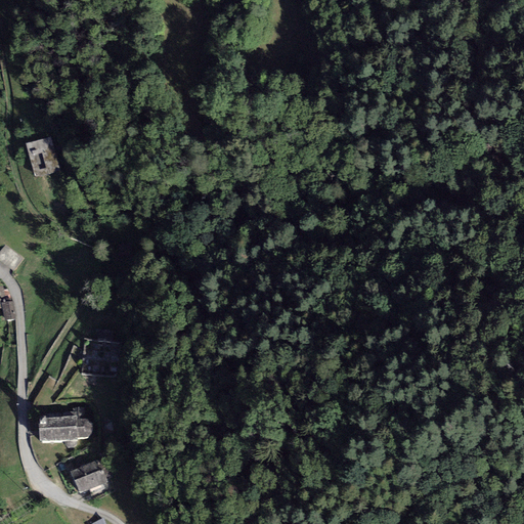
[(59,170),(49,137),(26,144),(36,177),(59,170)]
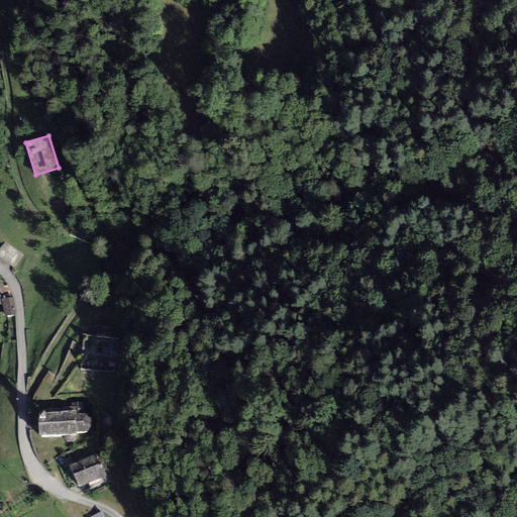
[(130,256),(128,242),(116,243),(118,257),(130,256)]
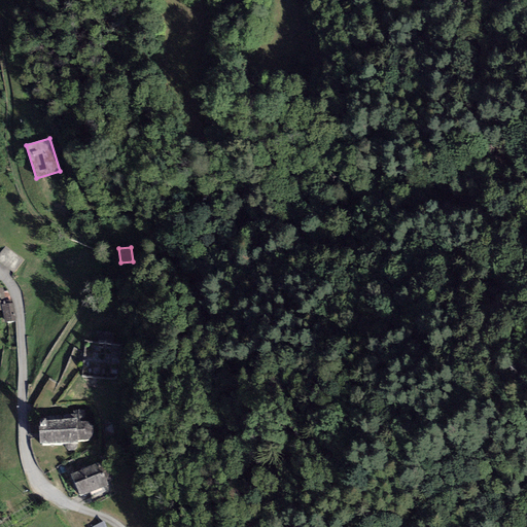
[(23,260),(5,248),(0,254),(0,261),(13,272),(23,260)]
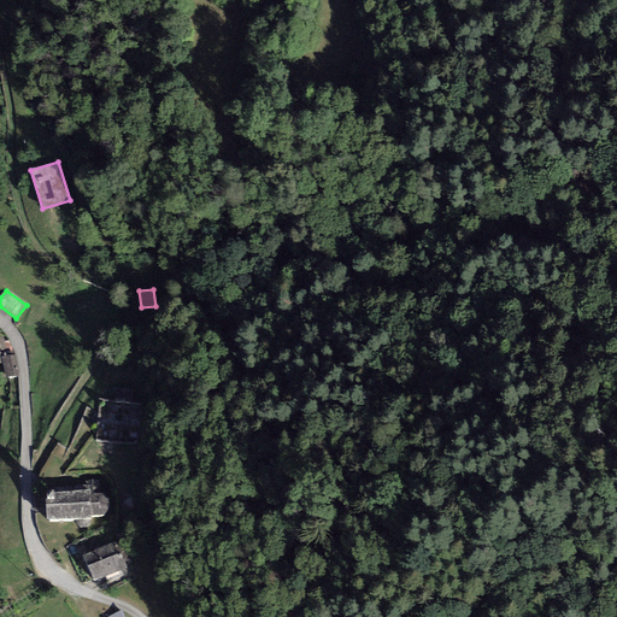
[(4,336),(0,336),(0,363),(4,363),(6,378),(19,376),(16,356),(6,357),(4,336)]
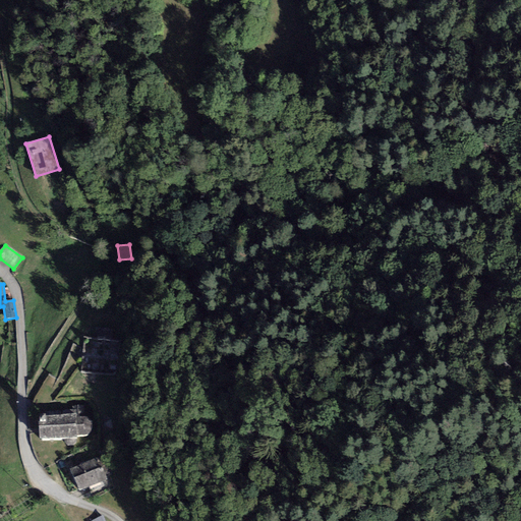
[(112,331),(99,330),(98,339),(111,340),(112,331)]
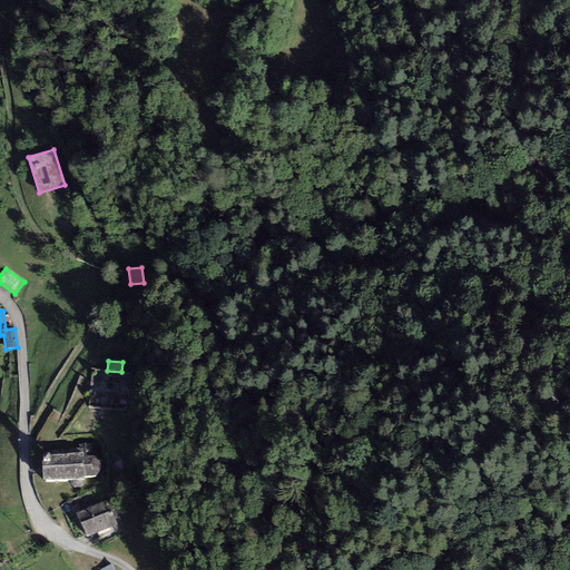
[(50,452),(42,452),(43,462),(41,462),(42,481),(70,479),(70,484),(75,488),(80,488),(84,484),(84,477),(97,475),(100,469),(100,462),(92,457),(92,443),(78,443),(79,448),(68,449),(68,453),(50,454),(50,452)]
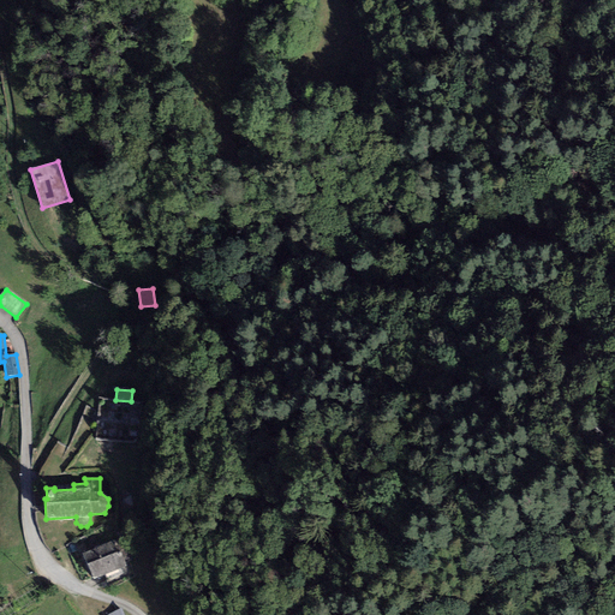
[(115,541),(83,555),(94,579),(126,566),(115,541)]
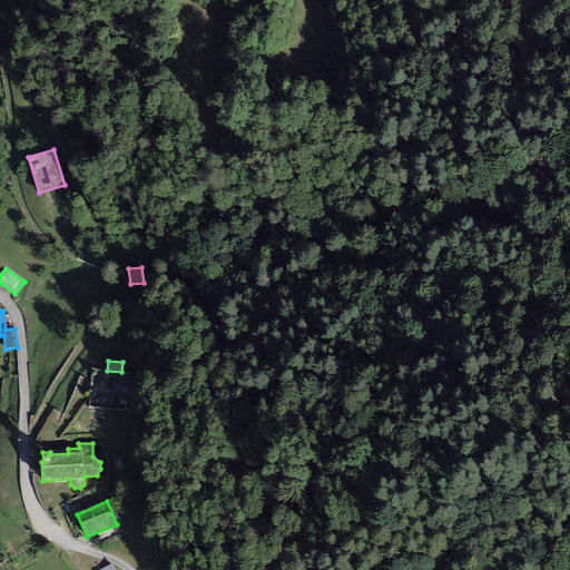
All buildings are outlined.
